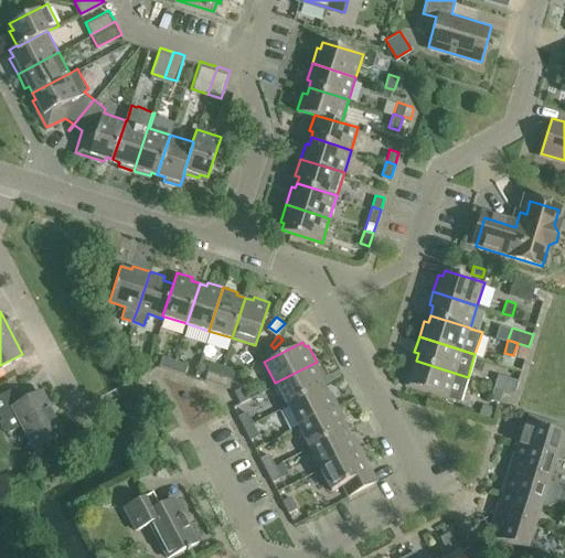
[(162,354),(159,364),(185,372),(188,363),(162,354)]
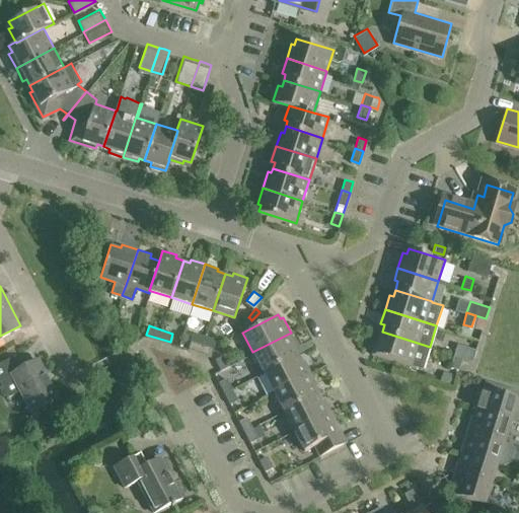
[(372,353),(412,365),(423,368),(430,347),(382,332),(380,337),(377,336),(372,353)]
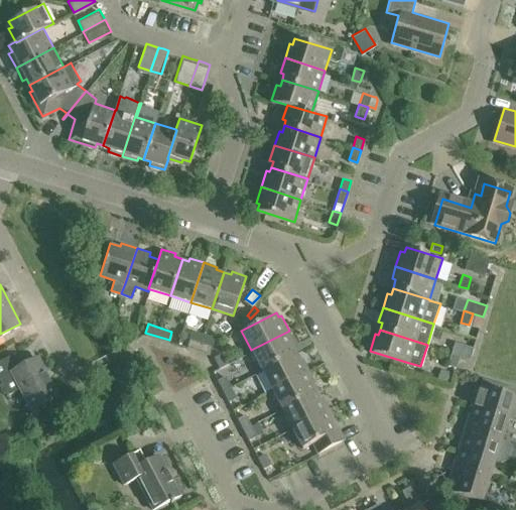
[(289,331),(251,350),(261,369),(262,369),(295,352),(292,344),(295,343),(289,331)]
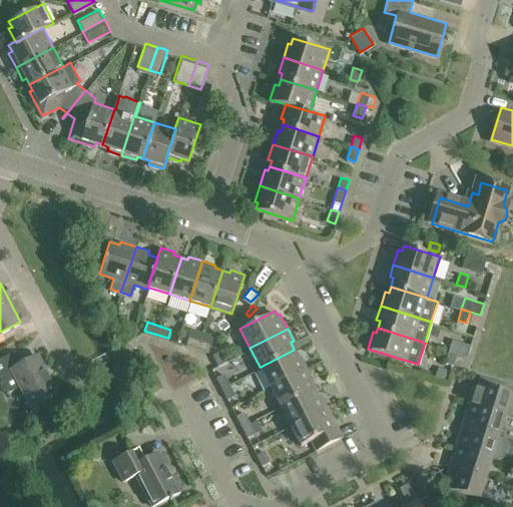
[(188,336),(185,344),(196,347),(199,339),(188,336)]
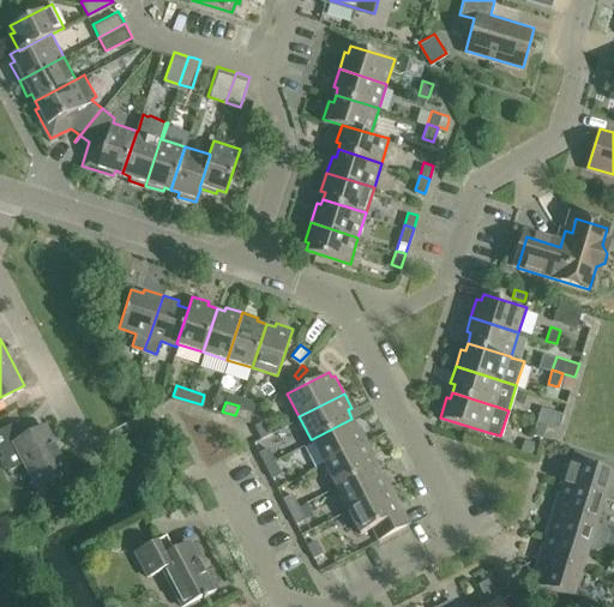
[(239,406),(235,415),(250,420),(252,412),(253,410),(251,409),(241,407),(239,406)]
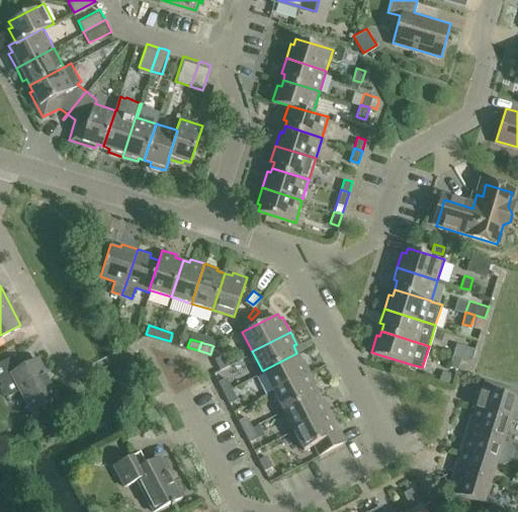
[(456,342),(453,354),(461,356),(471,359),(476,347),(465,345),(456,342)]
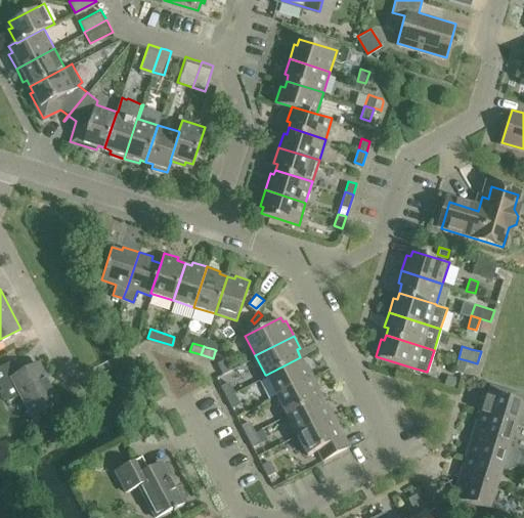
[(22,370),(15,357),(0,365),(0,386),(7,400),(19,394),(32,418),(49,407),(50,409),(53,407),(52,406),(59,402),(38,361),(22,370)]
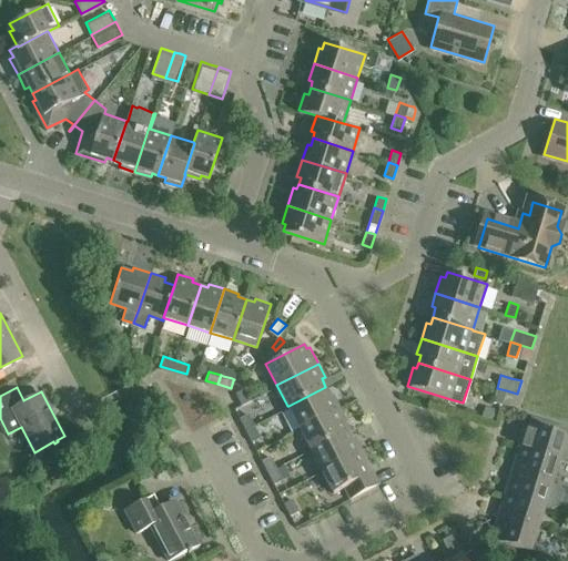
[(235,391),(242,404),(251,399),(244,387),(235,391)]
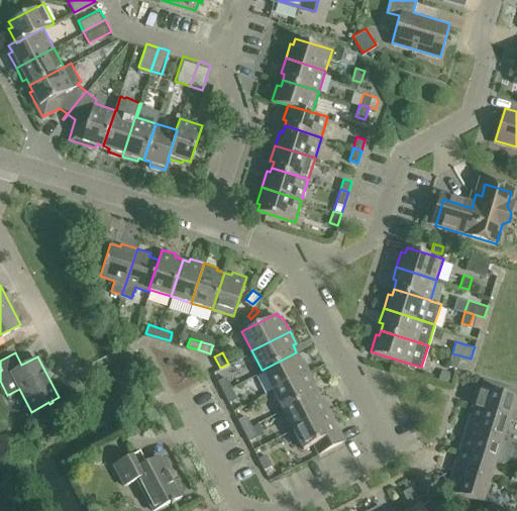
[(262,370),(272,390),(309,371),(303,358),(300,360),(296,352),(263,370),(262,370)]
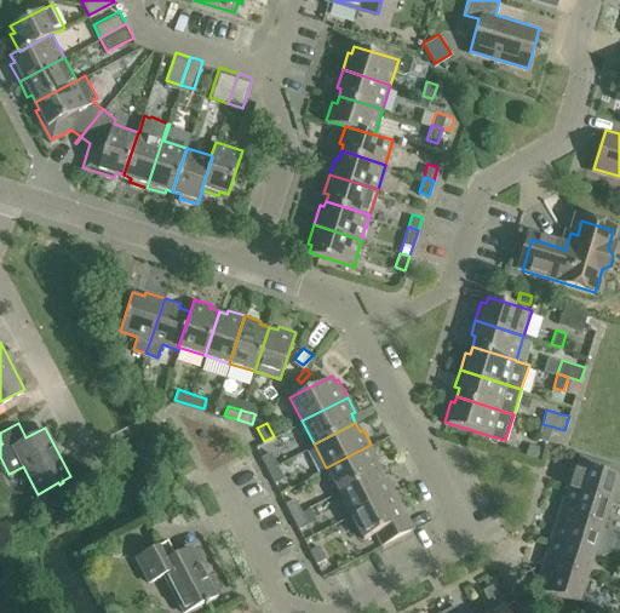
[(538,437),(549,440),(552,427),(543,424),(538,437)]
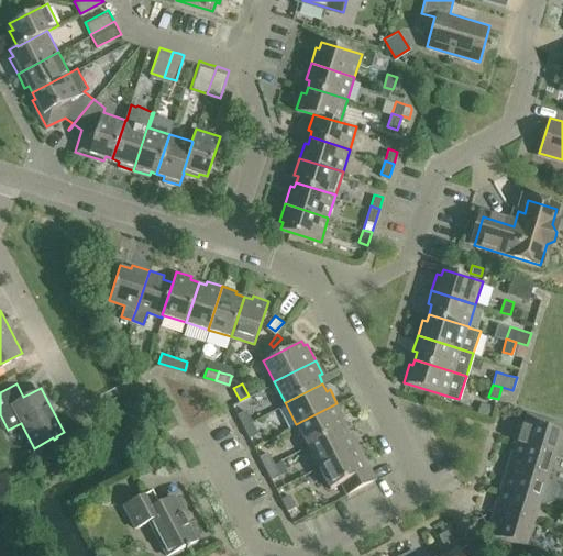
[(481,400),(477,414),(490,418),(495,404),(481,400)]
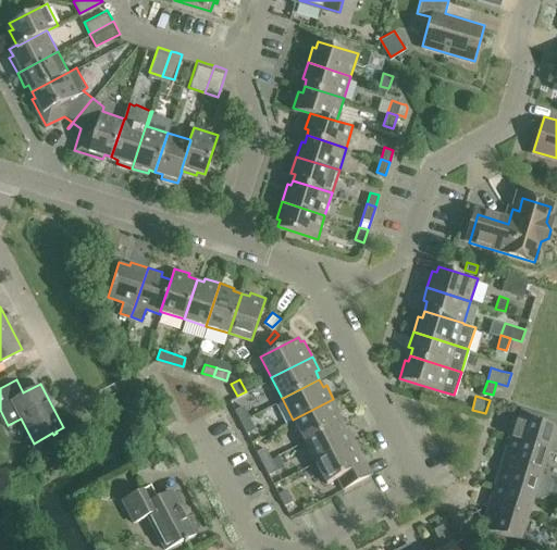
[(333,399),(293,420),(304,439),(341,421),(337,413),(341,412),(333,399)]
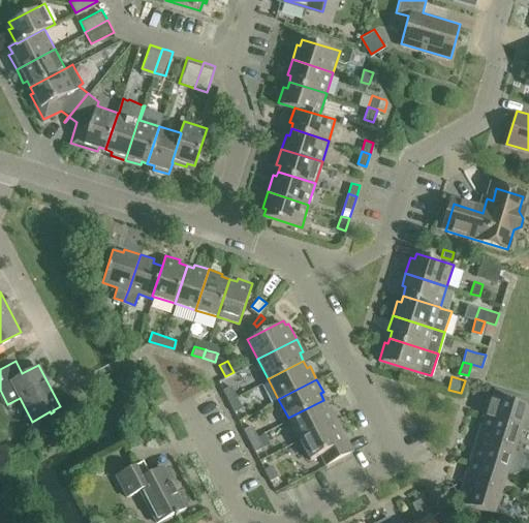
[(223,388),(228,399),(237,395),(231,383),(223,388)]
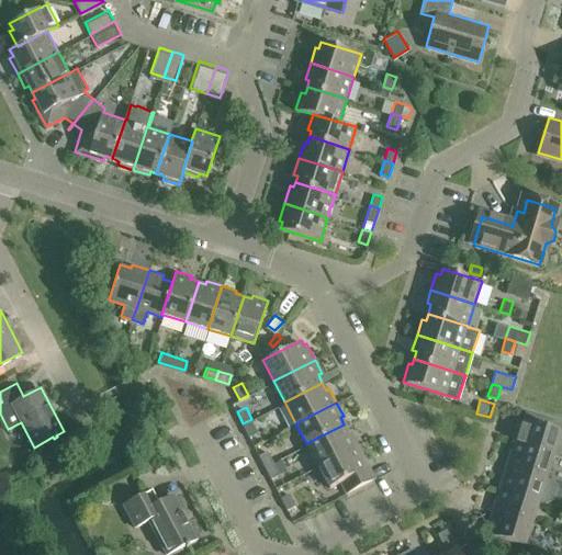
[(521,418),(514,442),(553,454),(561,456),(561,455),(561,430),(561,431),(561,428),(561,421),(543,416),(526,410),(523,419),(521,418)]
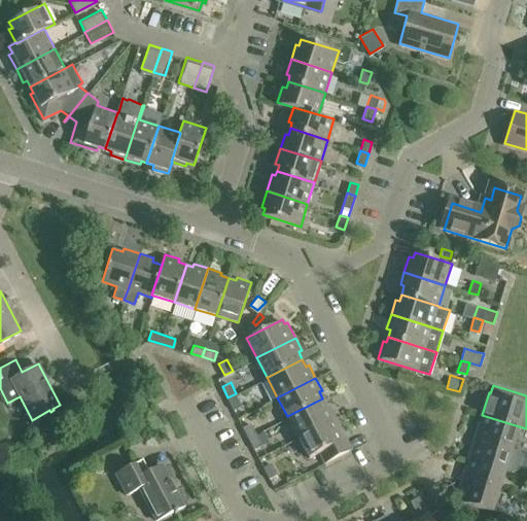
[(227,397),(234,409),(242,405),(236,393),(227,397)]
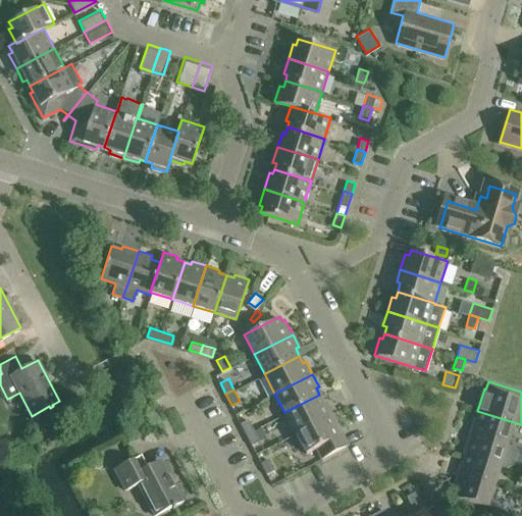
[(284,412),(295,431),(332,412),(326,400),(323,402),(319,395),(284,412)]
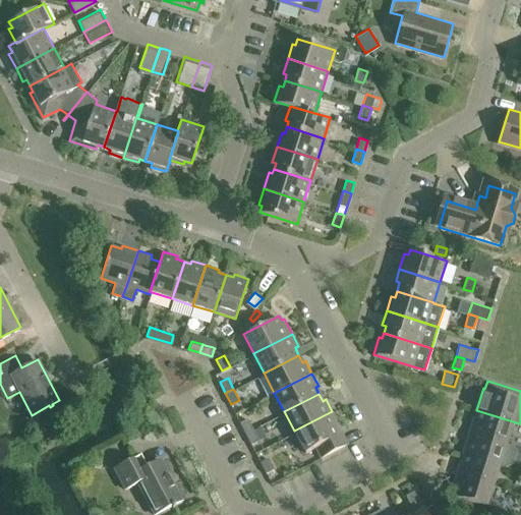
[(476,410),(470,431),(506,442),(513,421),(476,410)]
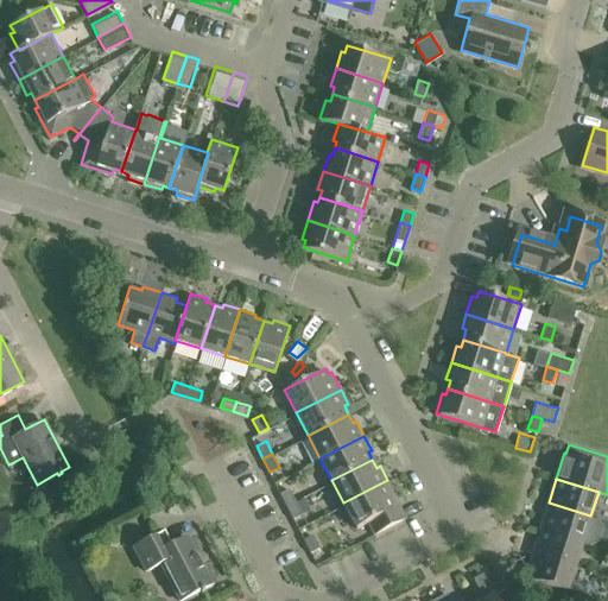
[(367,522),(374,533),(403,519),(392,498),(396,497),(387,480),(343,503),(356,527),(367,522)]
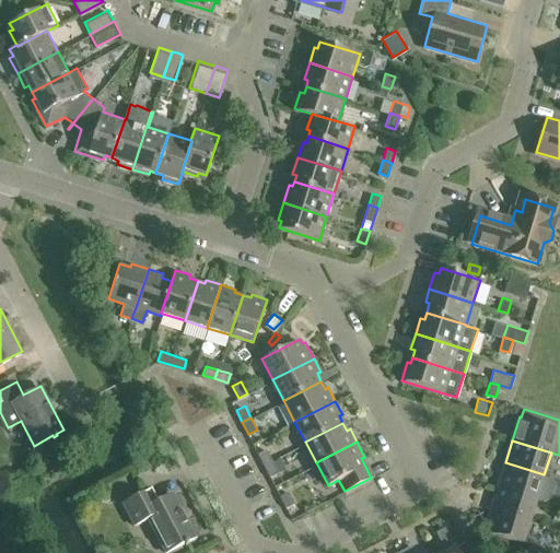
[(258,453),(264,463),(272,459),(267,448),(258,453)]
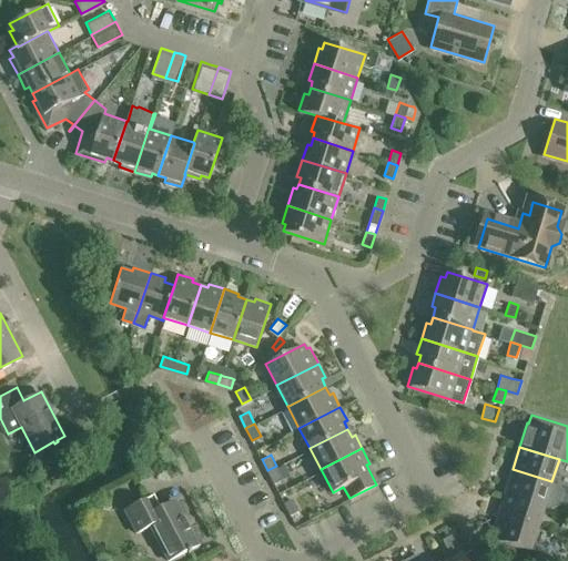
[(267,470),(274,482),(283,478),(276,466),(267,470)]
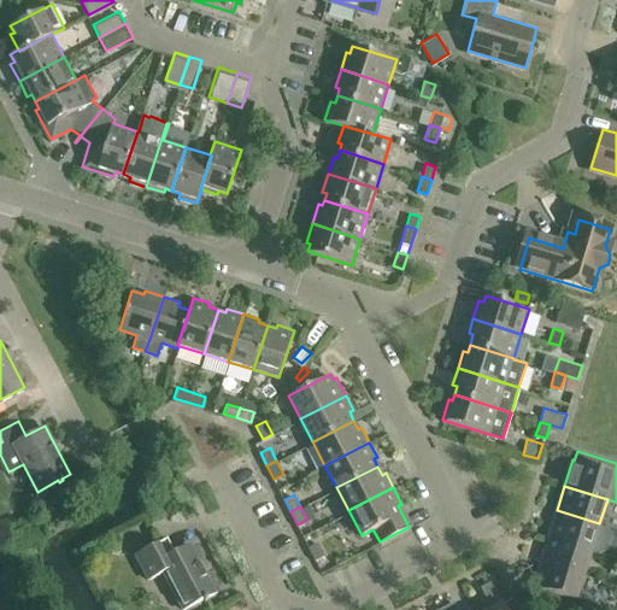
[(556,511),(548,535),(563,540),(592,549),(600,551),(607,547),(611,533),(607,526),(606,526),(599,523),(557,510),(556,511)]
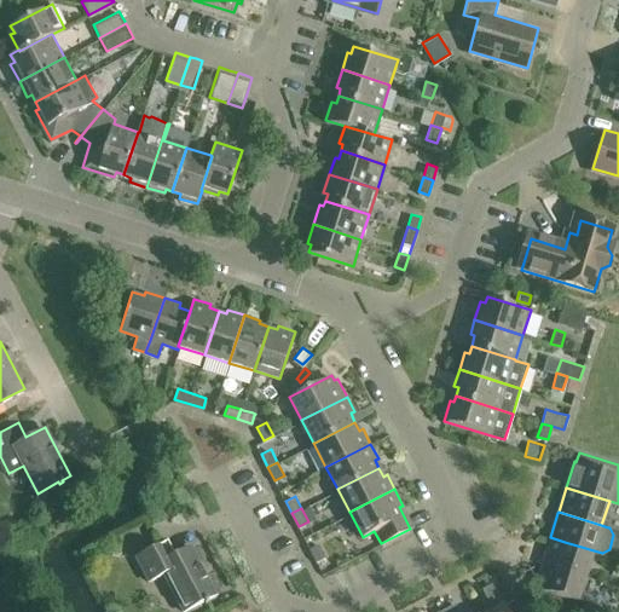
[(550,537),(543,563),(585,576),(586,576),(594,550),(565,542),(550,537)]
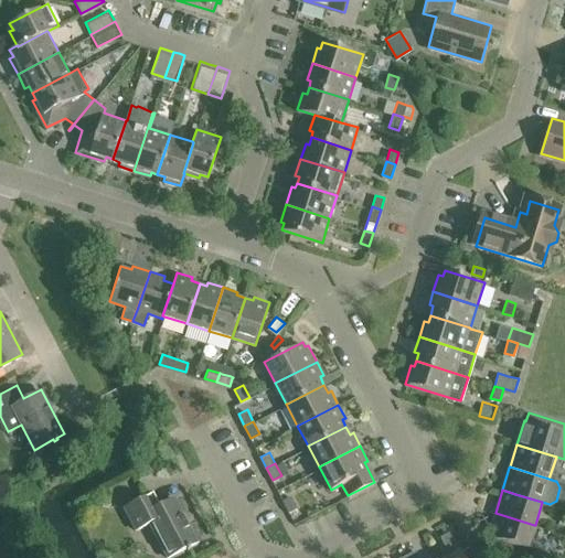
[(149,523),(167,557),(198,542),(174,496),(160,504),(152,491),(123,506),(135,529),(149,523)]
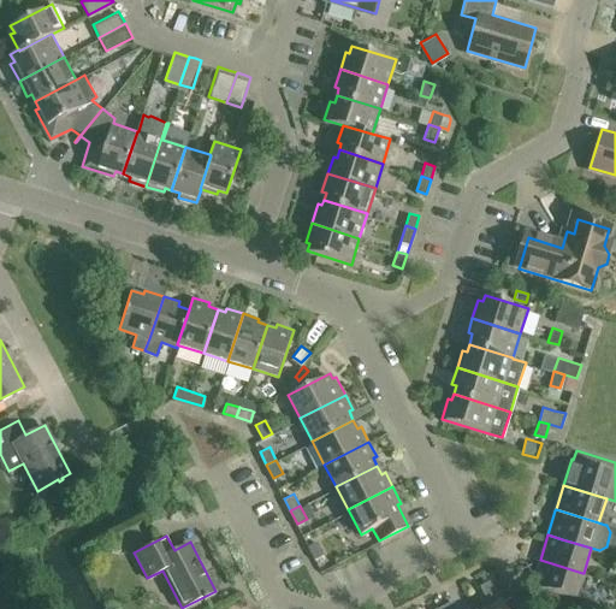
[(308,544),(314,559),(324,554),(317,539),(308,544)]
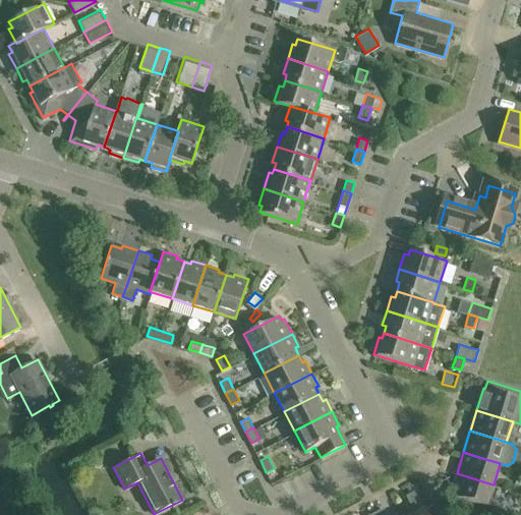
[(457,473),(450,495),(454,496),(452,504),(460,506),(480,512),(482,505),(486,506),(493,484),(457,473)]
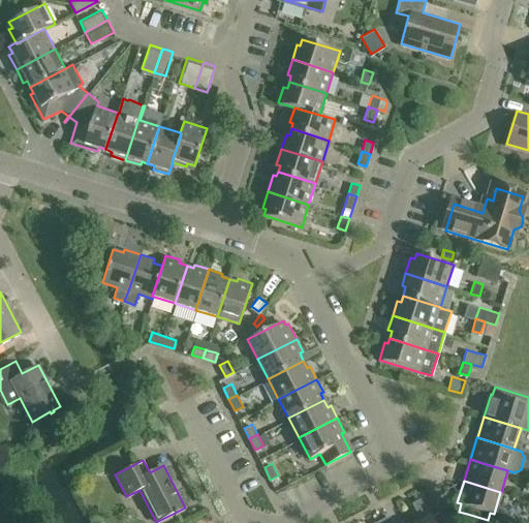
[(416,522),(434,522),(421,497),(411,502),(422,521),(416,522)]
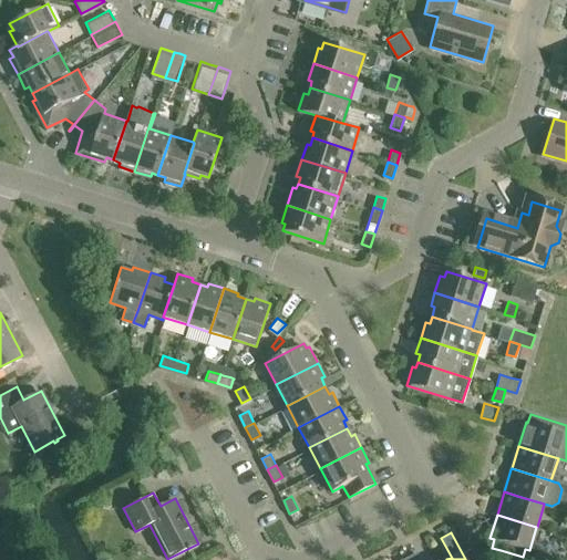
[(536,549),(533,559),(549,559),(552,553),(536,549)]
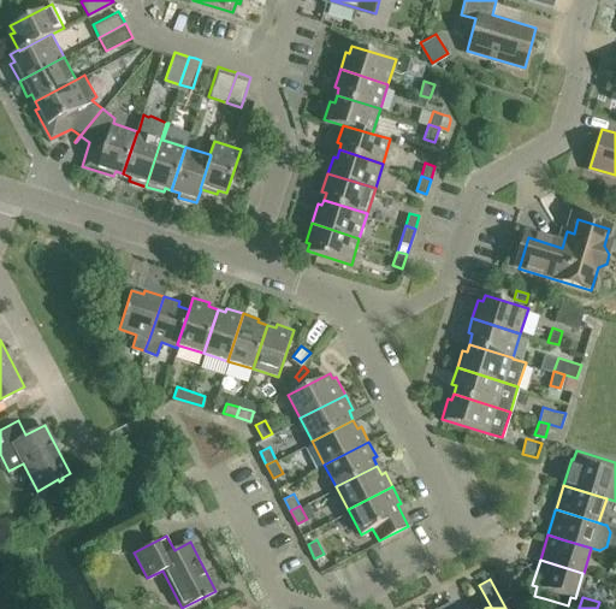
[(443,603),(445,608),(457,608),(452,598),(443,603)]
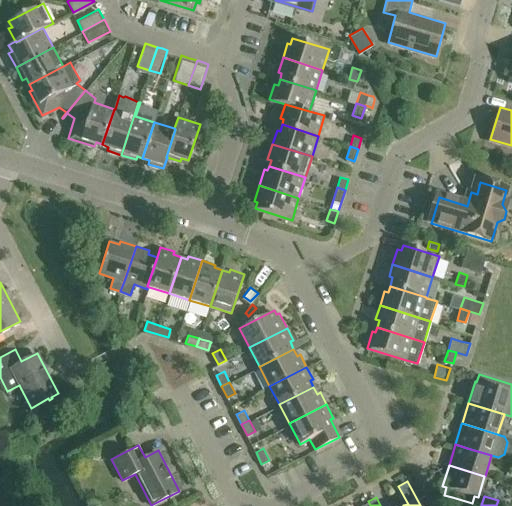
All buildings are outlined.
